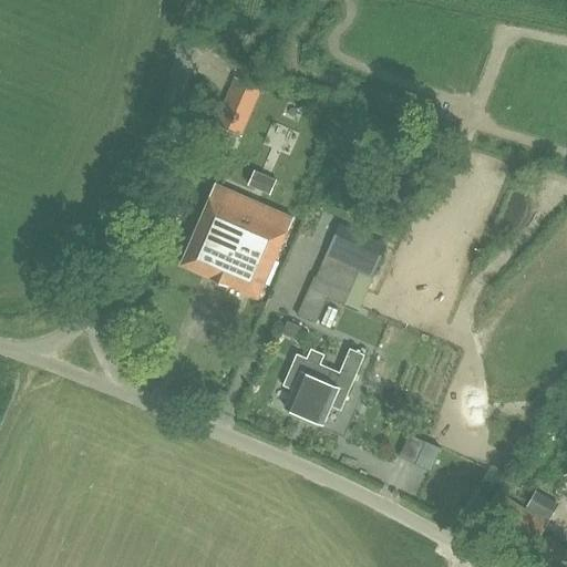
[(223,104),(214,124),(241,136),(250,116),(223,104)]
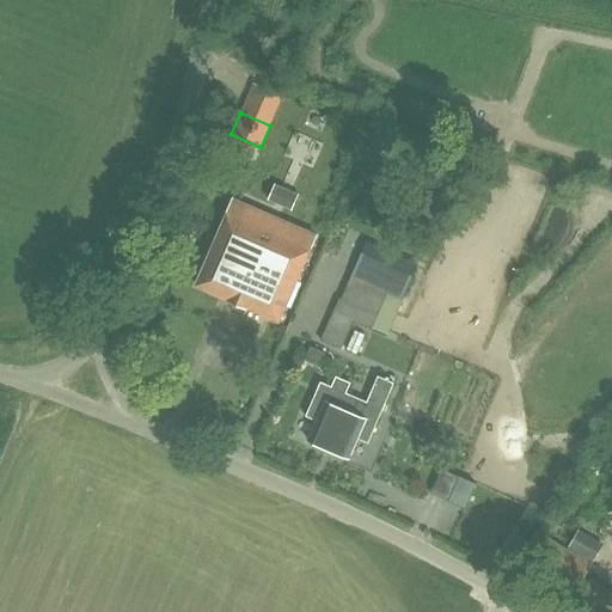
[(275,184),(268,200),(292,209),(298,193),(275,184)]
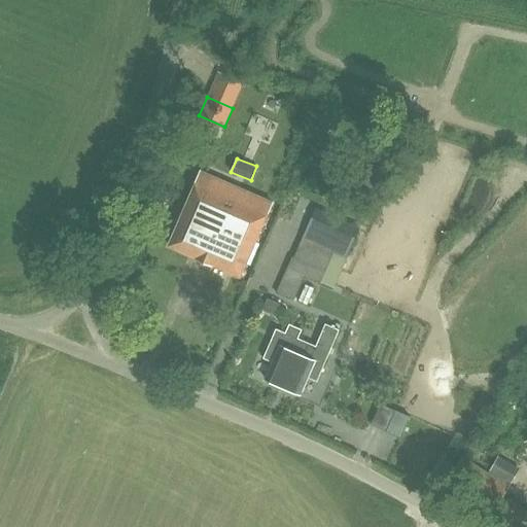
[(168,245),(240,276),(272,202),(201,171),(168,245)]
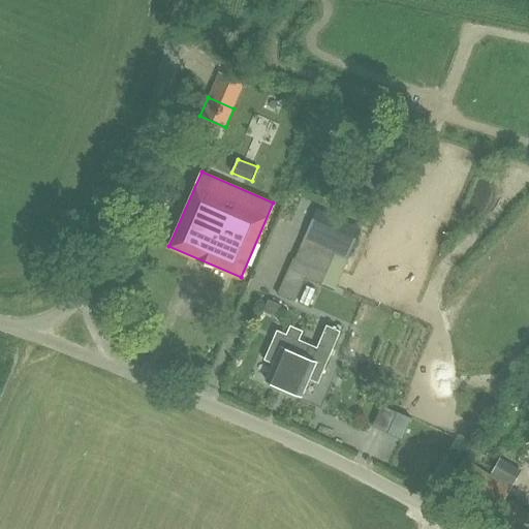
[(316,210),(304,237),(349,257),(350,254),(355,241),(361,228),(333,217),(316,210)]
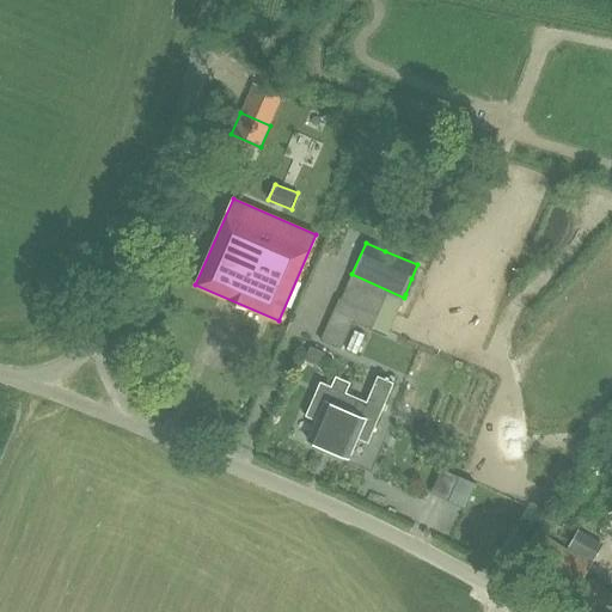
[(341,299),(322,340),(341,348),(354,320),(371,329),(371,328),(377,316),(341,299)]
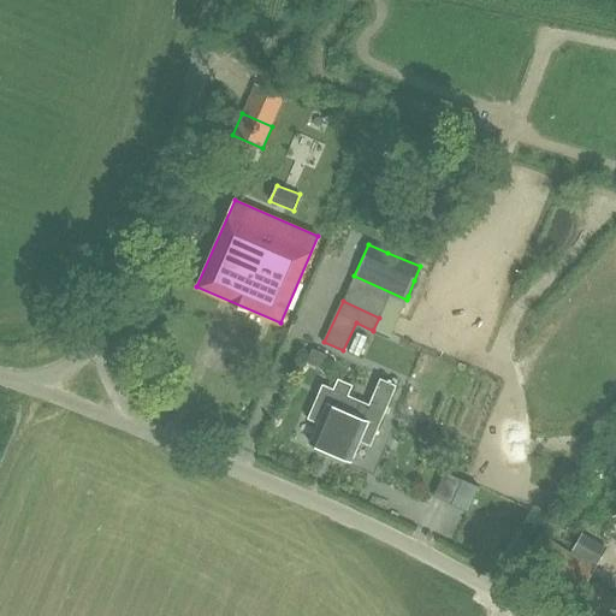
[(357,332),(349,353),(359,356),(367,337),(357,332)]
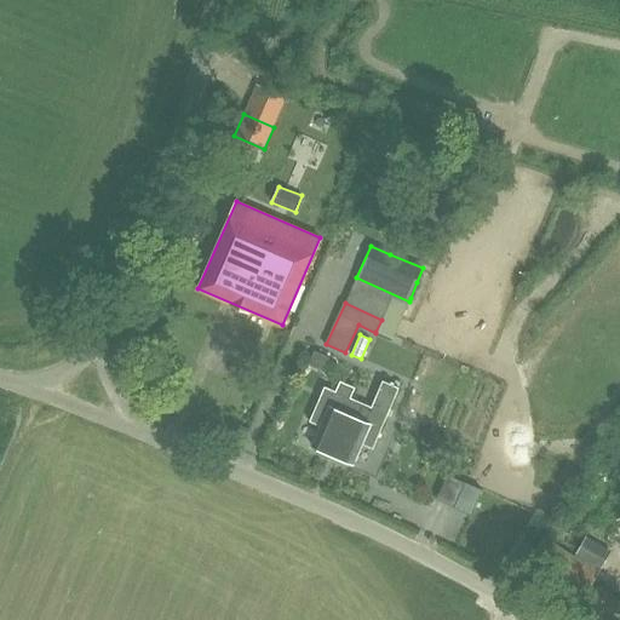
[(351,396),(355,386),(339,379),(336,389),(325,384),(309,420),(321,425),(313,445),(354,463),(362,443),(373,448),(399,386),(382,379),(371,405),(351,396)]
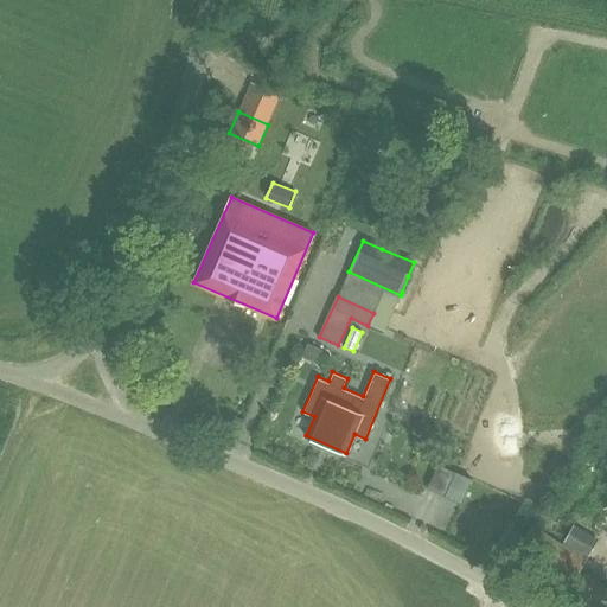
[(457,472),(446,497),(461,504),(472,479),(457,472)]
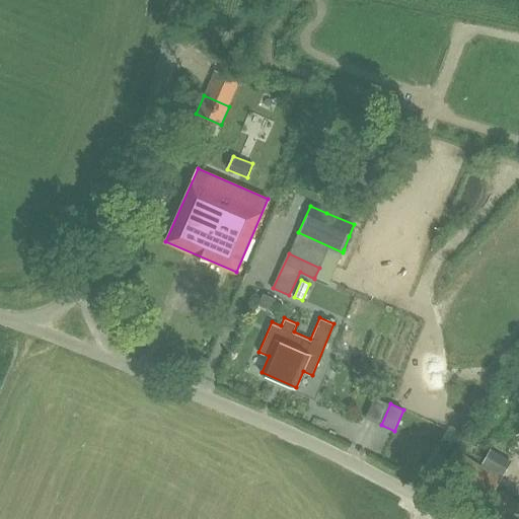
[(437,483),(482,510),(502,477),(457,450),(437,483)]
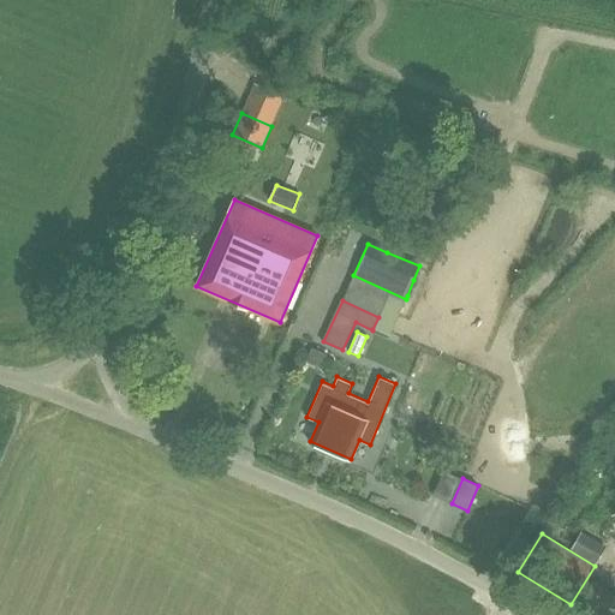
[(581,533),(572,547),(596,561),(604,547),(581,533)]
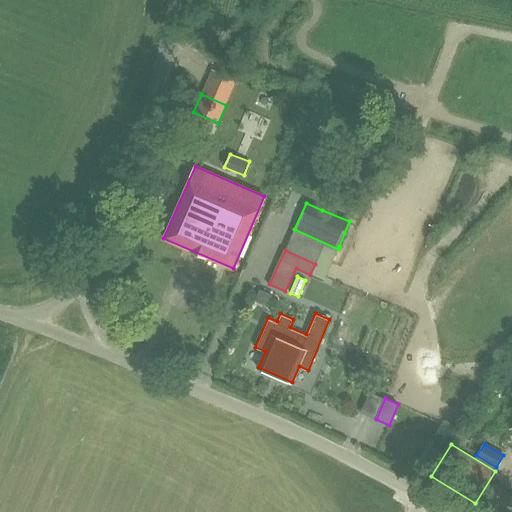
[(511,511),(511,495),(500,511),(511,511)]
